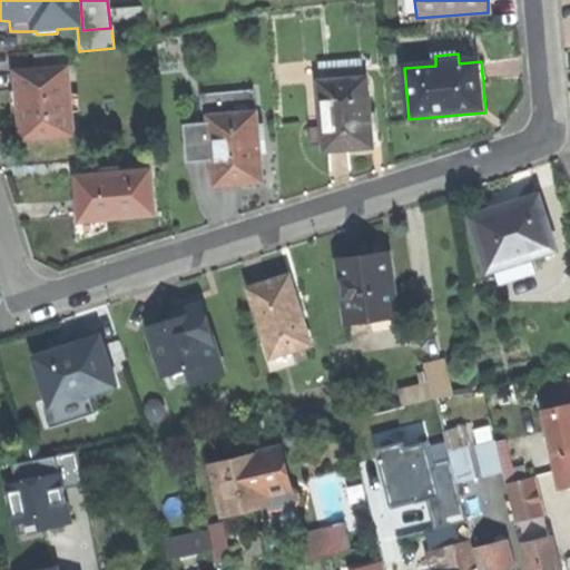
[(69,69),(19,72),(21,94),(23,94),(25,102),(25,112),(22,112),(23,139),(75,136),(69,69)]
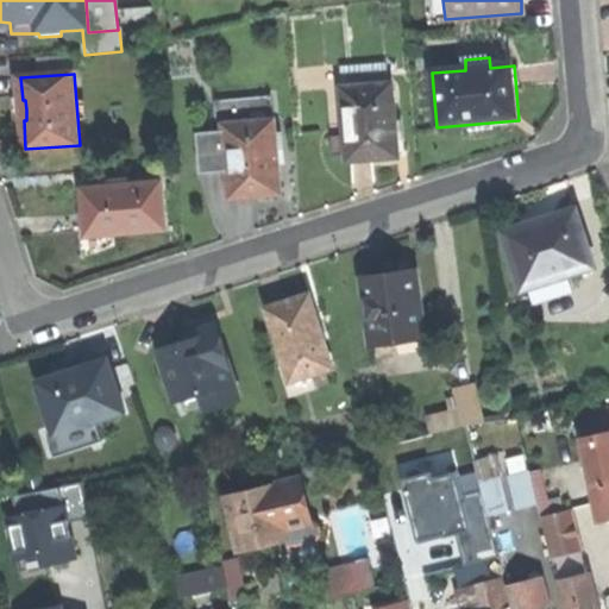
[(395,83),(344,87),(347,137),(332,137),(333,158),(349,157),(349,162),(375,161),(400,158),(395,83)]
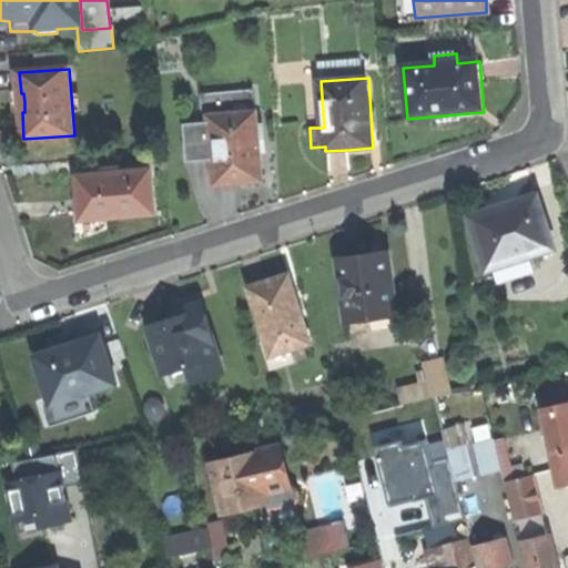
[(200,112),(201,123),(212,122),(212,118),(257,113),(255,92),(203,97),(204,112),(200,112)]
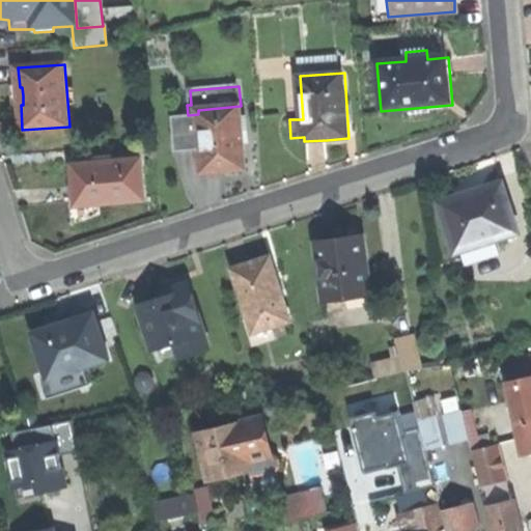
[(198,110),(198,114),(188,115),(175,116),(178,151),(201,149),(204,173),(219,171),(247,169),(241,106),(198,110)]
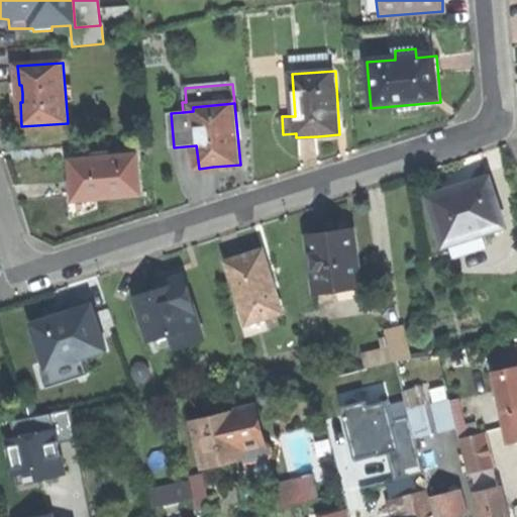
[(97,157),(72,160),(74,181),(68,182),(68,196),(70,221),(102,206),(101,199),(141,194),(137,153),(113,156),(112,150),(96,152),(97,157)]
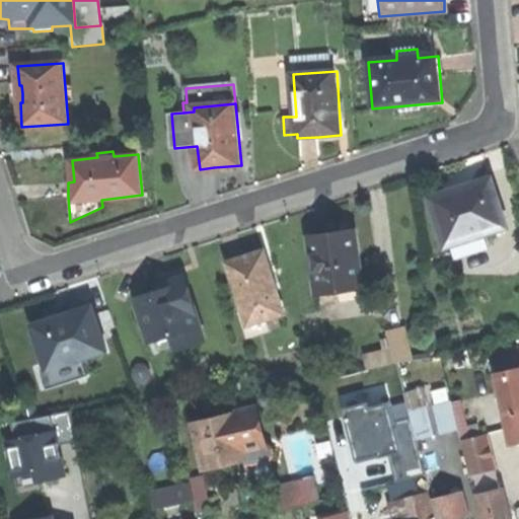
[(454,190),(428,199),(449,262),(489,247),(484,233),(504,226),(488,178),(454,190)]
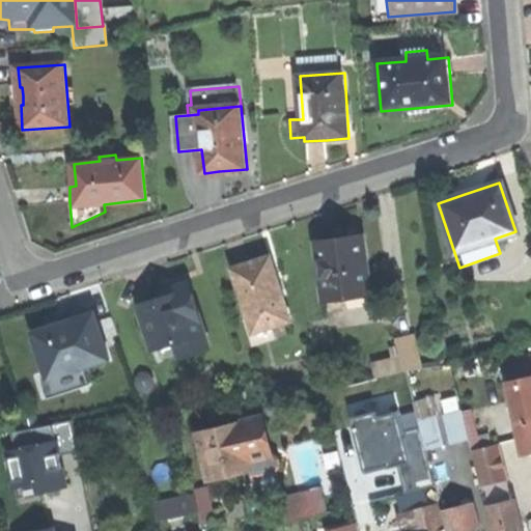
[(336,239),(314,242),(322,299),(367,291),(360,235),(336,239)]
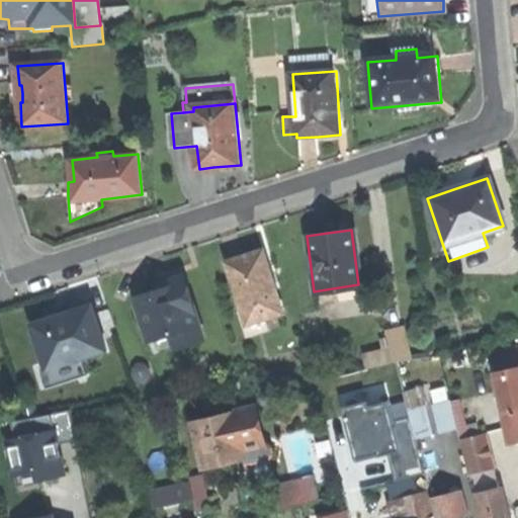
[(284,314),(263,250),(245,256),(226,262),(242,311),(237,313),(246,339),(269,332),(265,320),(284,314)]
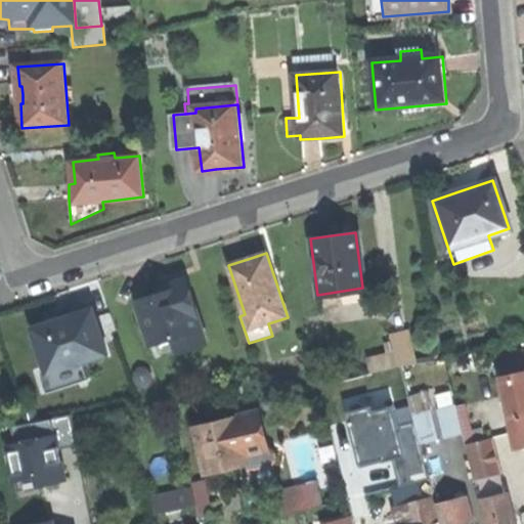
[(189,279),(177,284),(180,295),(193,291),(189,279)]
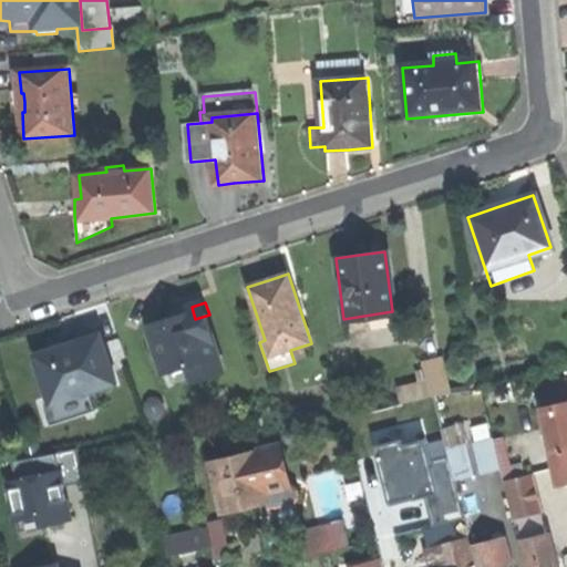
[(219,358),(223,357),(209,315),(195,319),(192,307),(183,309),(175,311),(177,319),(152,327),(161,357),(169,353),(174,368),(191,363),(196,375),(204,380),(215,377),(220,366),(219,358)]
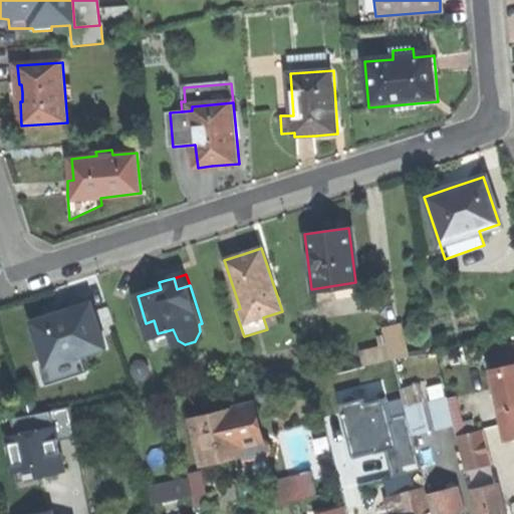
[(105,347),(90,303),(62,312),(31,322),(45,365),(46,366),(80,355),(105,347)]
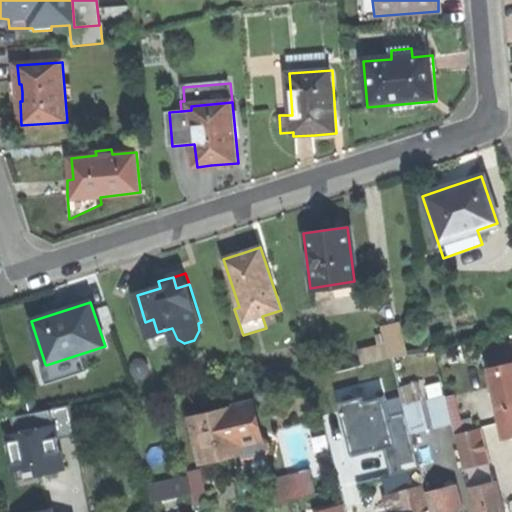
[(158,345),(177,339),(172,328),(157,332),(153,319),(145,322),(150,339),(156,337),(158,345)]
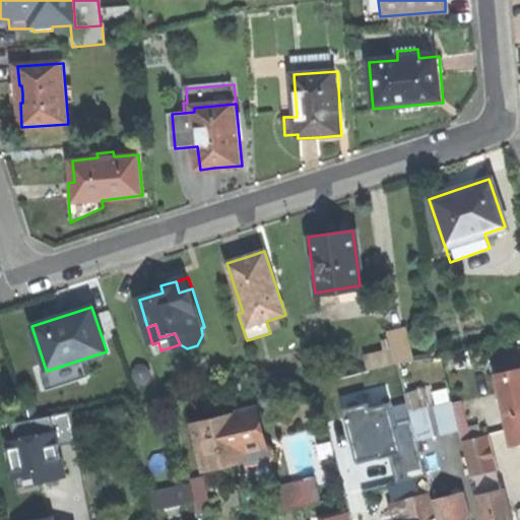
[(392,347),(370,349),(372,366),(416,362),(413,326),(391,328),(392,347)]
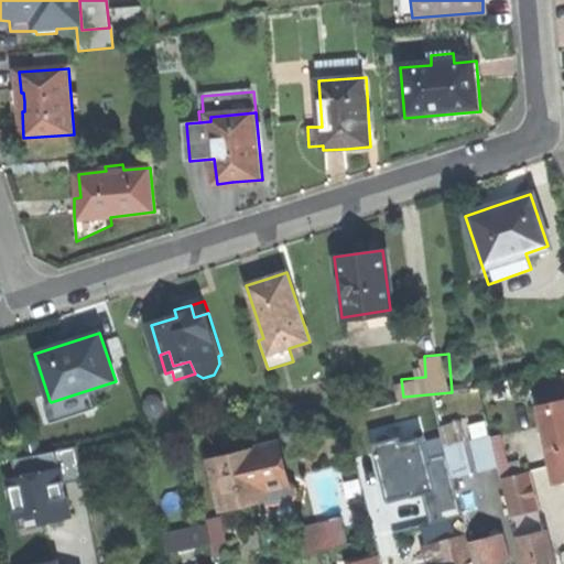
[(540,408),(563,401),(563,378),(534,386),(540,408)]
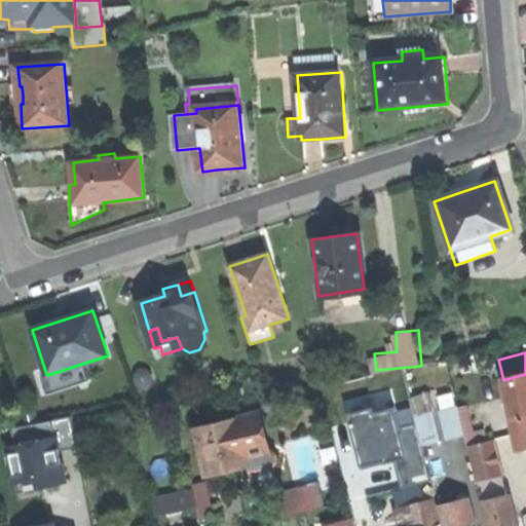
[(88,382),(82,364),(47,375),(46,374),(41,375),(47,395),(88,382)]
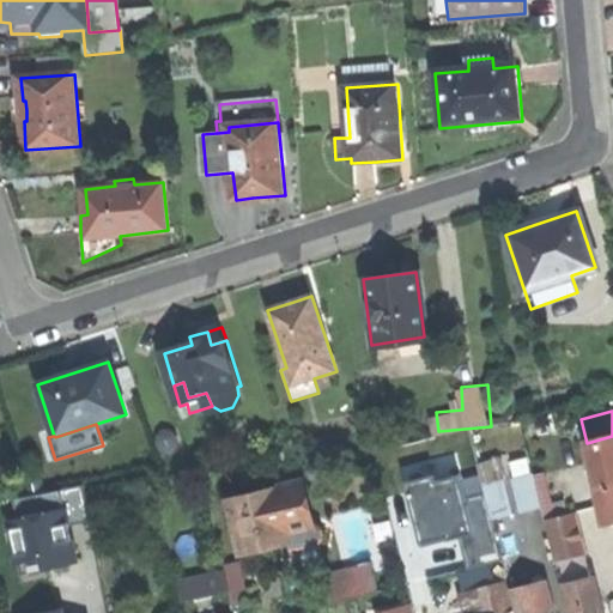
[(612,436),(587,443),(605,525),(612,522),(612,436)]
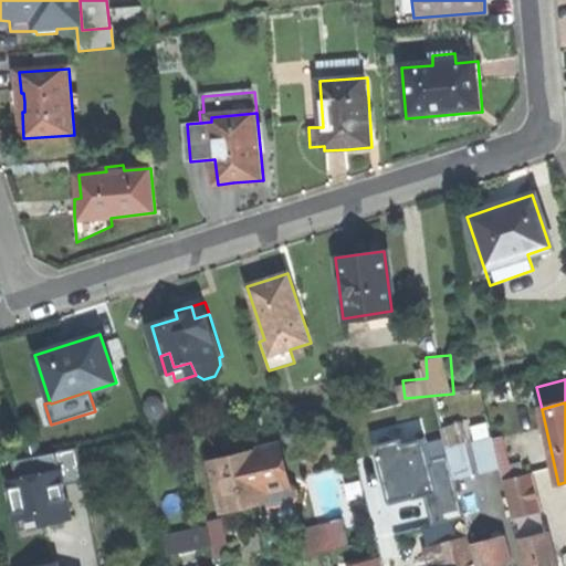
[(444,425),(457,478),(477,473),(464,420),(444,425)]
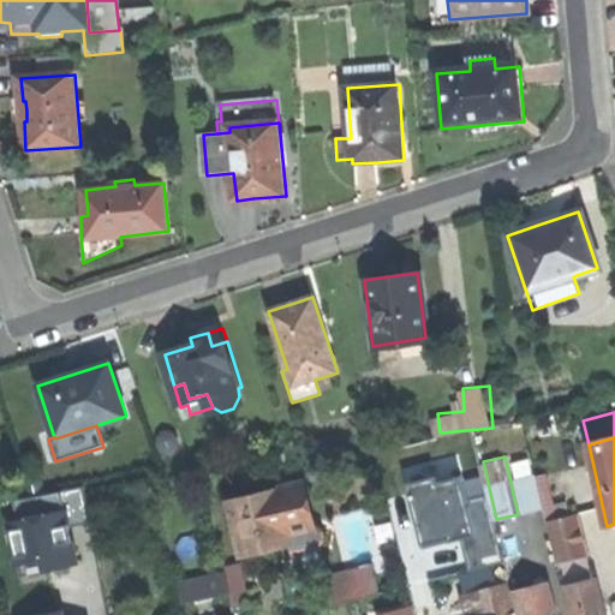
[(537,470),(515,476),(526,512),(547,506),(537,470)]
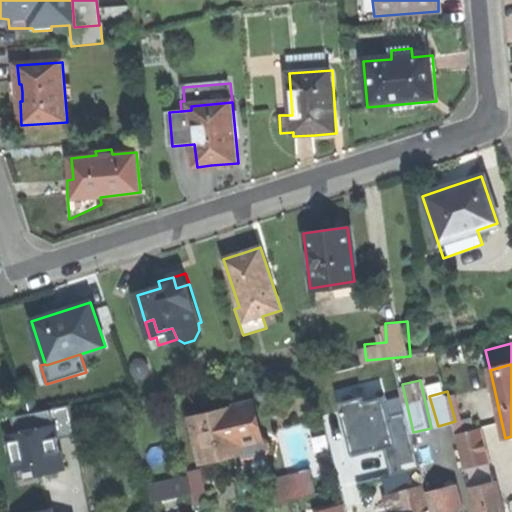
[(362,397),(338,404),(352,454),(362,452),(369,450),(369,452),(383,448),(396,445),(388,416),(383,397),(364,402),(362,397)]
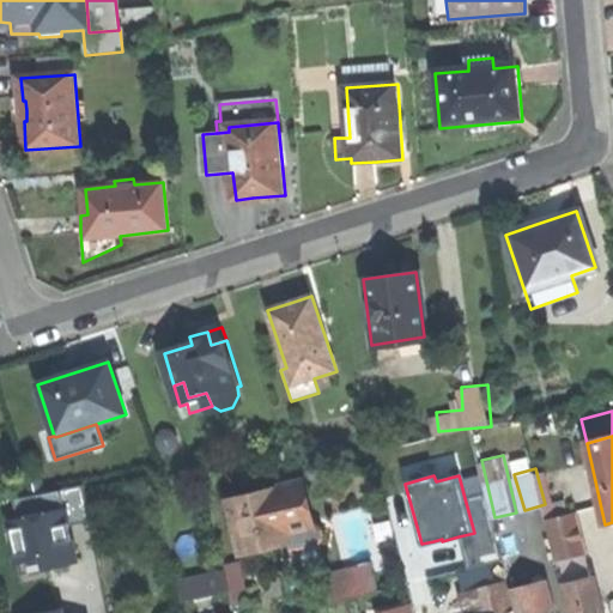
[(83,485),(62,490),(66,507),(71,526),(91,521),(83,485)]
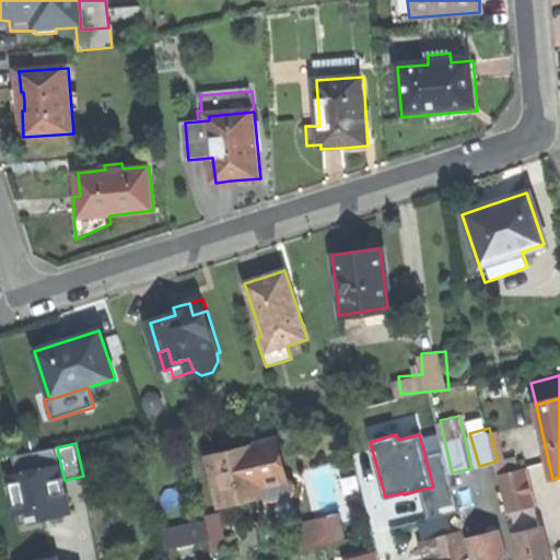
[(292,482),(284,479),(276,444),(208,461),(219,508),(238,503),(263,497),(265,504),(284,500),(289,500),(293,496),(294,491),(292,482)]
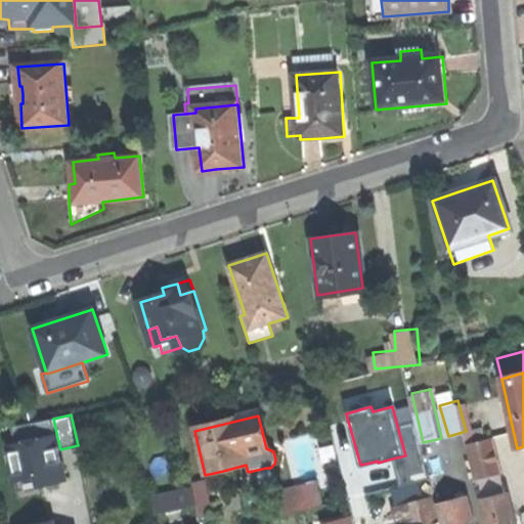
[(11,428),(14,443),(56,433),(53,419),(11,428)]
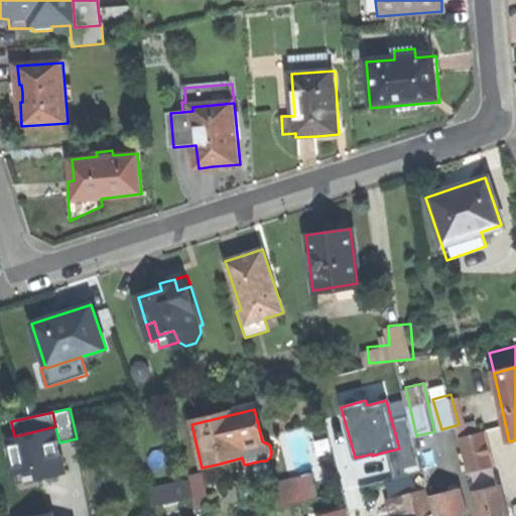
[(407,415),(391,419),(399,448),(386,452),(393,480),(412,475),(422,472),(407,415)]
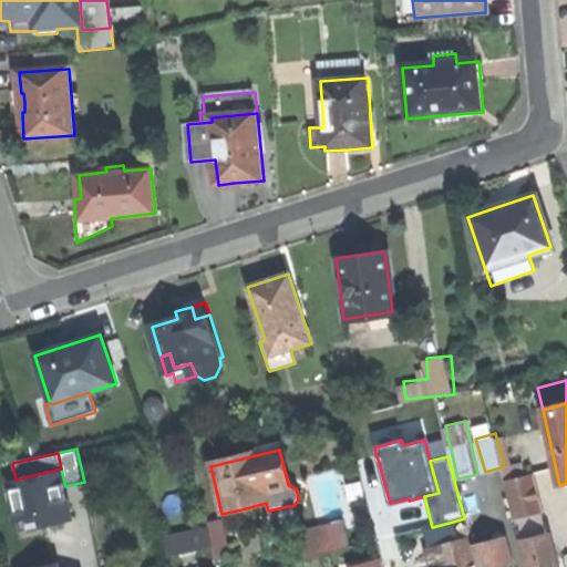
[(16,480),(6,482),(16,522),(18,521),(38,516),(40,527),(73,519),(65,486),(61,468),(16,480)]
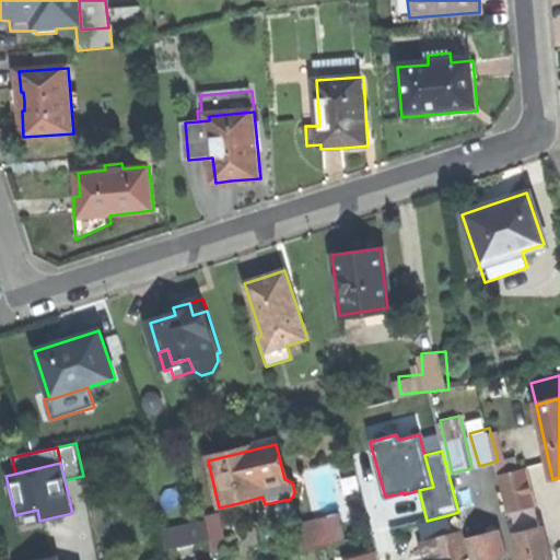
[(509,513),(535,506),(526,470),(500,477),(509,513)]
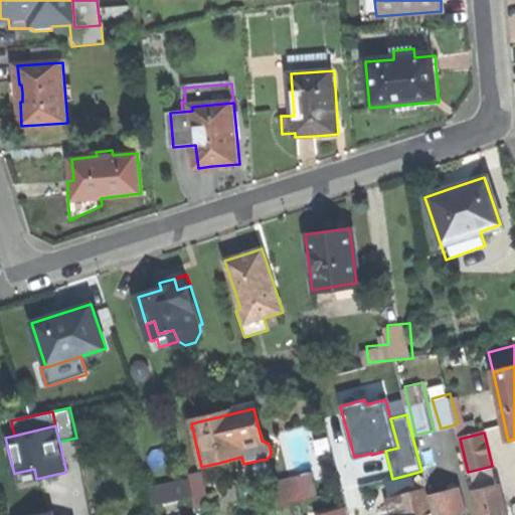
[(497,487),(492,466),(468,472),(473,494),(497,487)]
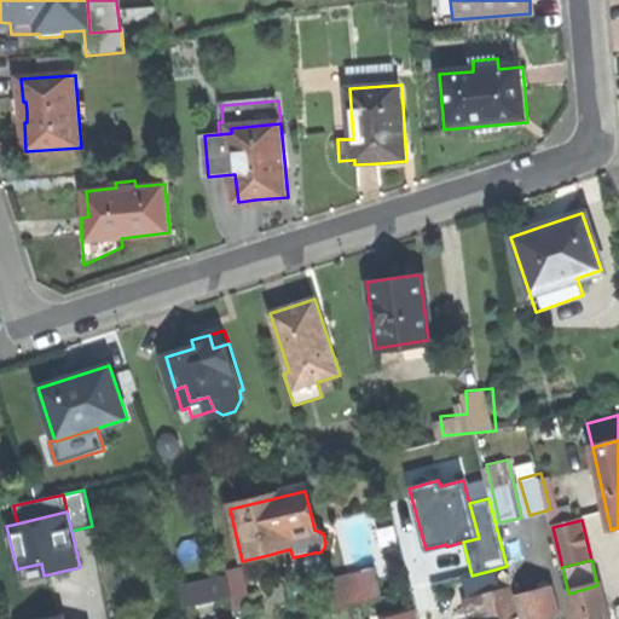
[(46,584),(44,576),(41,563),(19,568),(24,590),(46,584)]
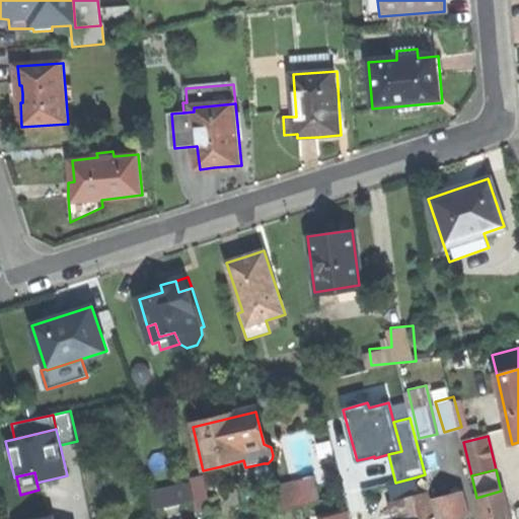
[(279,512),(319,501),(313,476),(272,488),(279,512)]
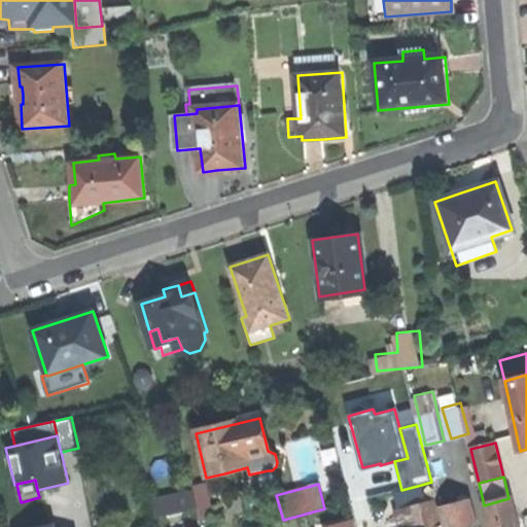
[(425,502),(421,485),(401,490),(392,492),(396,510),(413,505),(425,502)]
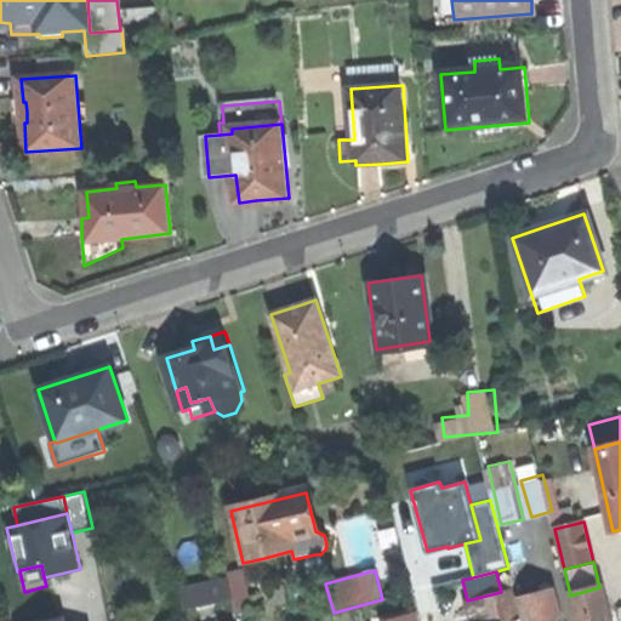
[(183,611),(233,600),(229,584),(180,596),(183,611)]
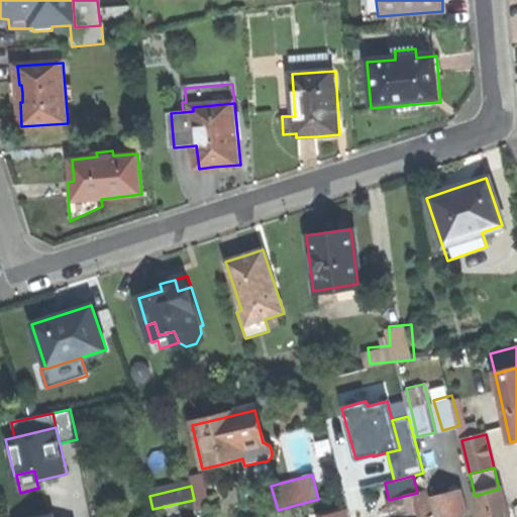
[(509,516),(502,489),(499,489),(475,496),(480,516),(509,516)]
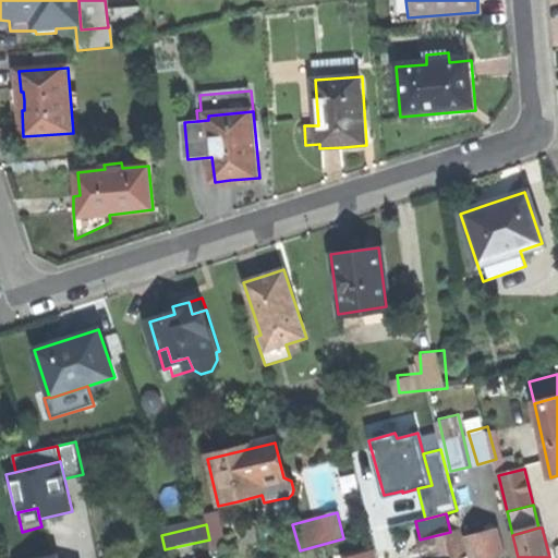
[(450,532),(437,535),(443,557),(466,557),(471,557),(465,536),(463,529),(450,532)]
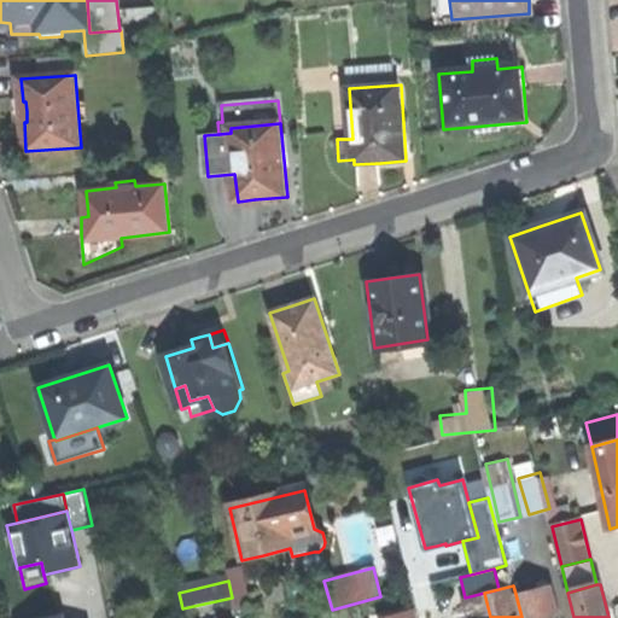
[(557,617),(549,586),(516,594),(522,617),(520,617),(557,617)]
